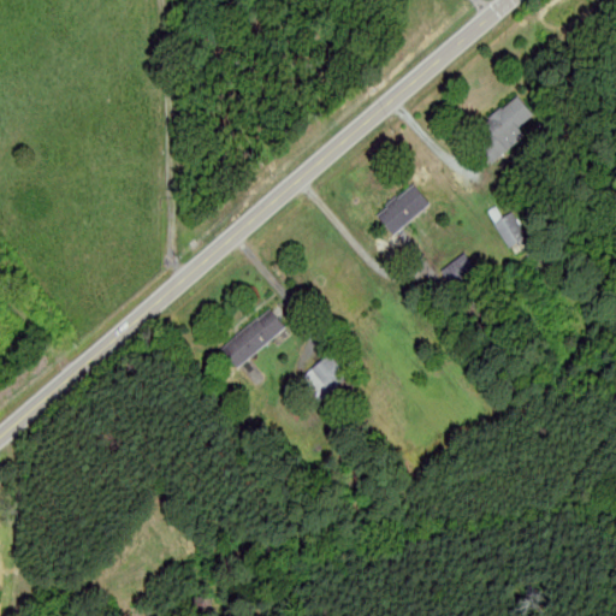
[(480,125),(485,130),(472,143),(490,164),(522,134),(516,128),(529,114),(513,95),(480,125)]
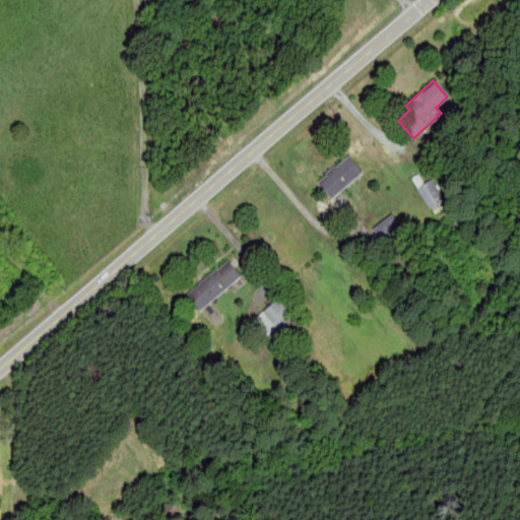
[(332,199),(360,171),(344,154),(316,183),(332,199)]
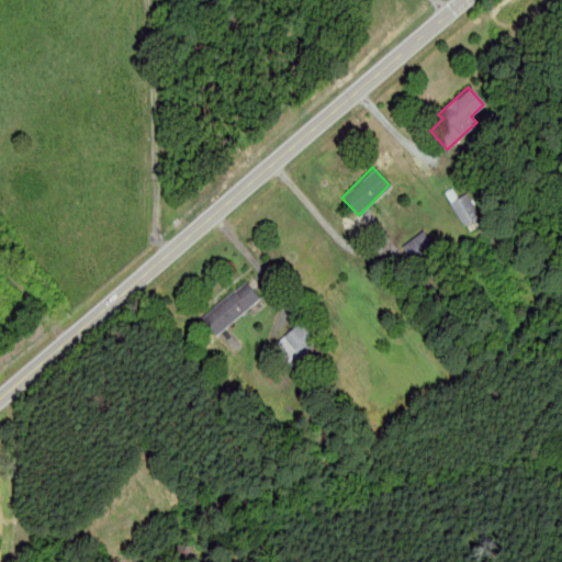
[(448,205),(465,226),(480,214),(462,193),(448,205)]
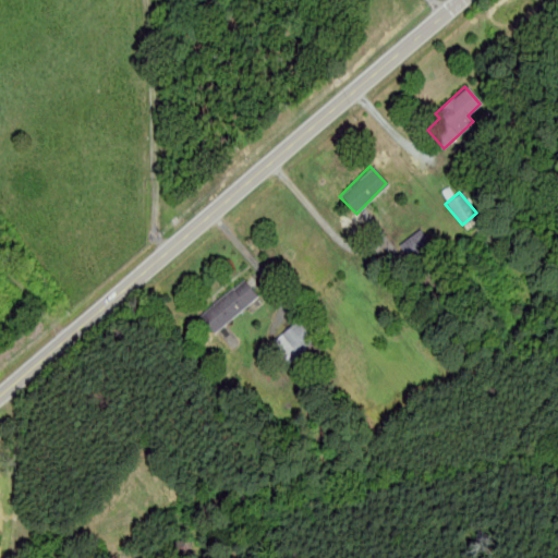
[(399,245),(413,265),(434,251),(419,230),(399,245)]
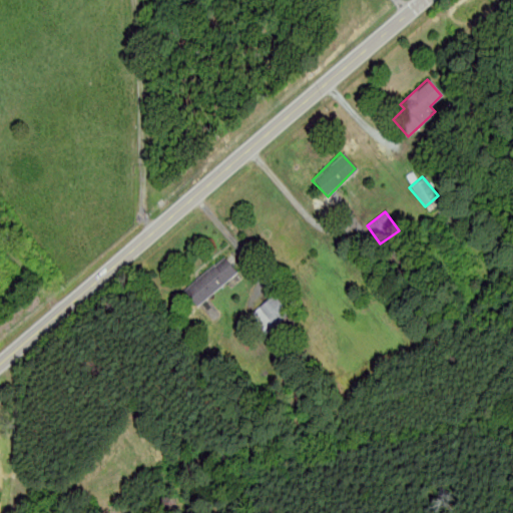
[(235,273),(221,257),(181,292),(195,308),(235,273)]
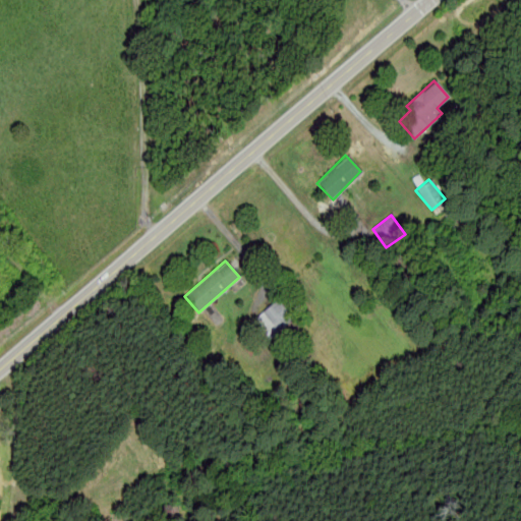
[(259,313),(273,335),(295,321),(282,299),(259,313)]
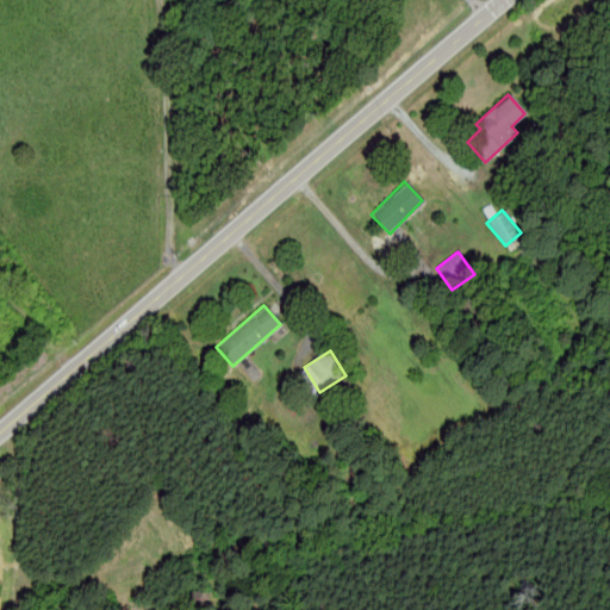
All buildings are outlined.
